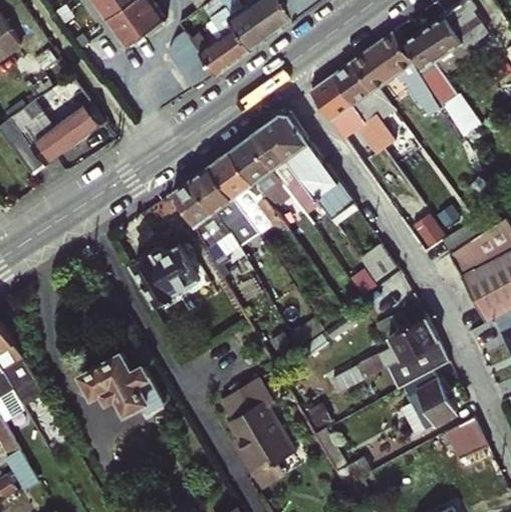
[(85,10),(78,0),(73,0),(64,7),(72,19),(85,10)]
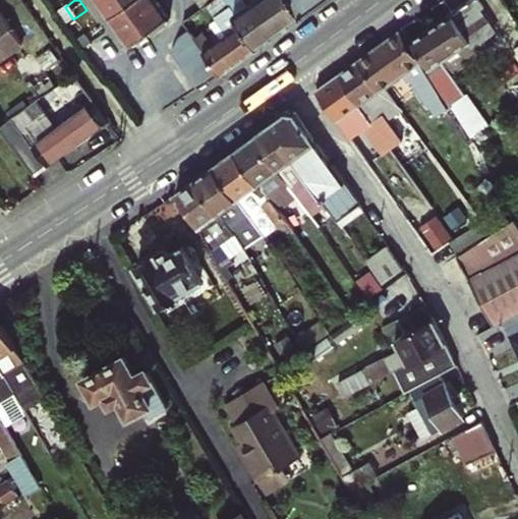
[(122,0),(94,0),(106,18),(126,4),(122,0)]
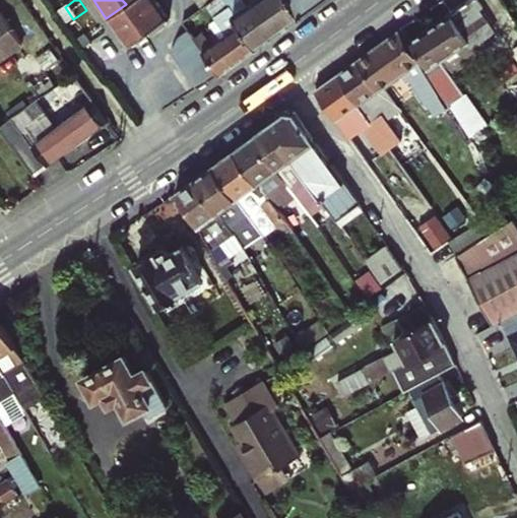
[(132,0),(126,4),(106,18),(127,48),(167,20),(152,0),(132,0)]
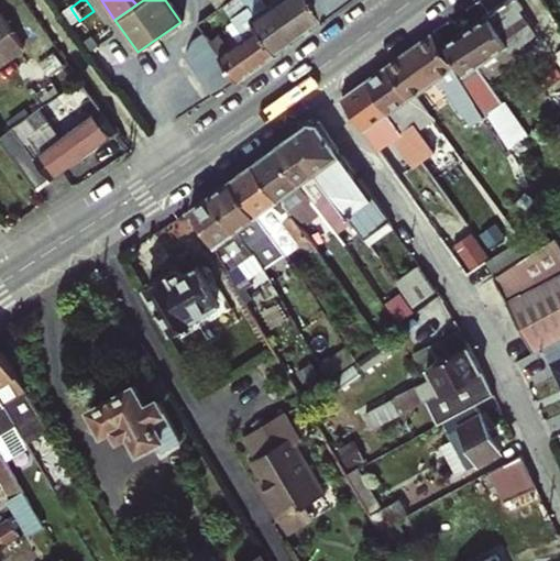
[(206,0),(215,13),(222,7),(231,0),(206,0)]
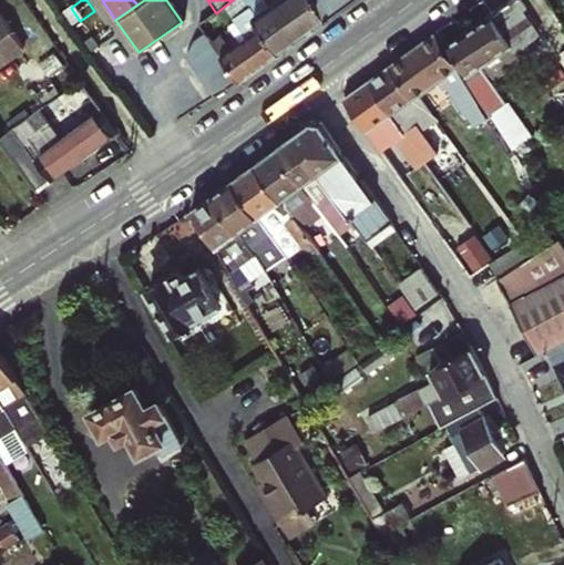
[(233,0),(224,7),(247,41),(221,60),(228,71),(238,85),(282,52),(242,0),(233,0)]
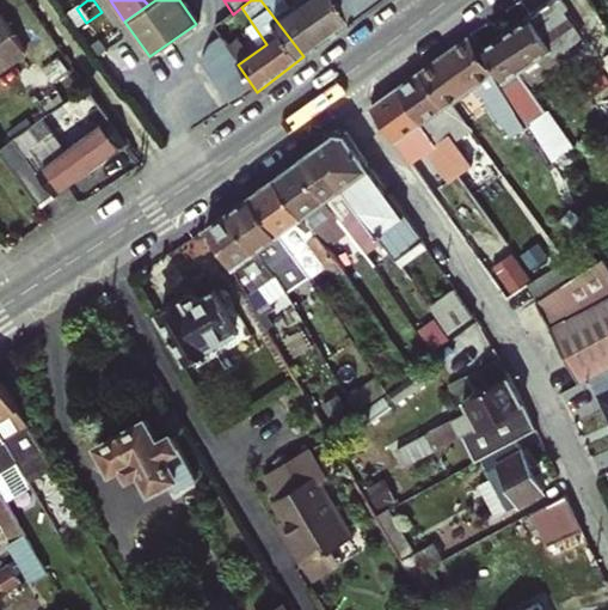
[(260,0),(304,56),(329,37),(313,17),(317,14),(306,0),(260,0)]
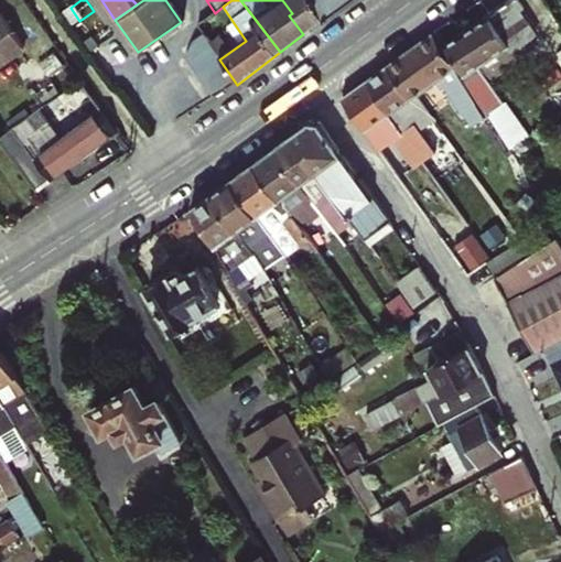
[(282,0),(292,13),(289,15),(303,34),(326,18),(315,0),(282,0)]
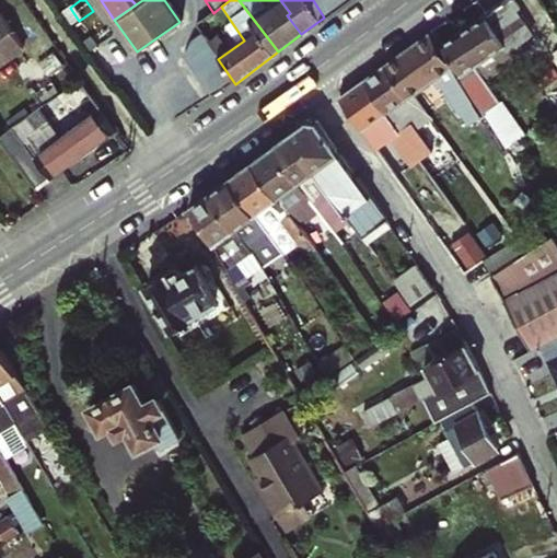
[(313,0),(324,18),(327,14),(331,12),(322,0),(313,0)]
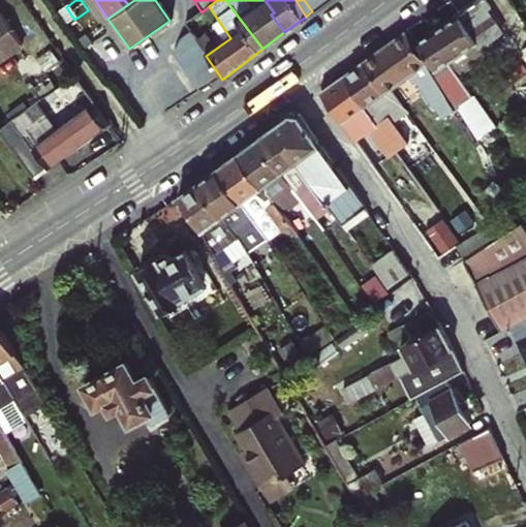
[(304,0),(312,11),(328,0),(304,0)]
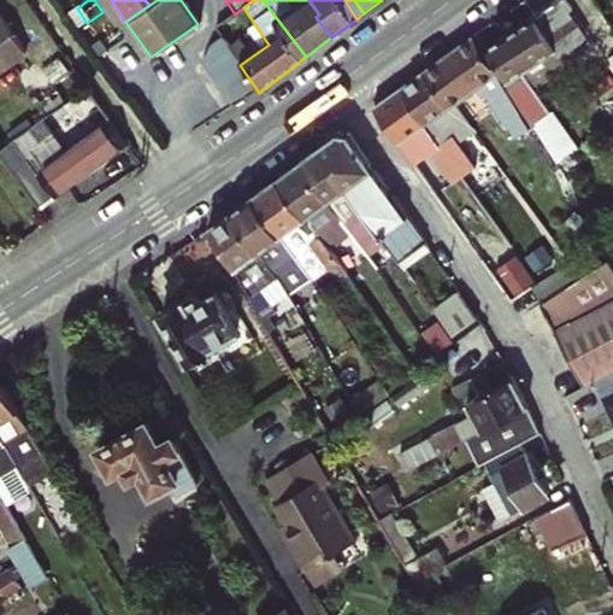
[(582,37),(558,1),(546,10),(567,46),(582,37)]
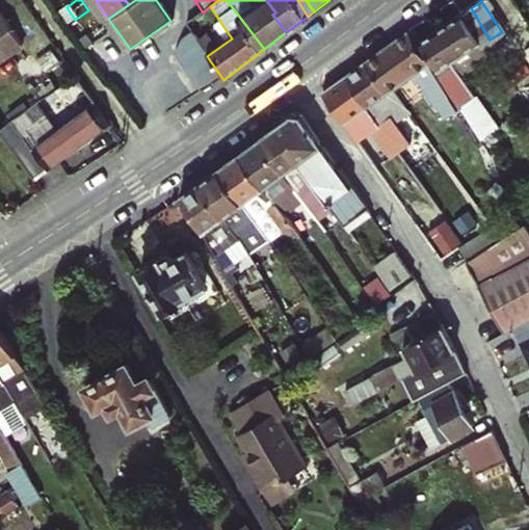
[(54,16),(63,28),(75,20),(67,7),(54,16)]
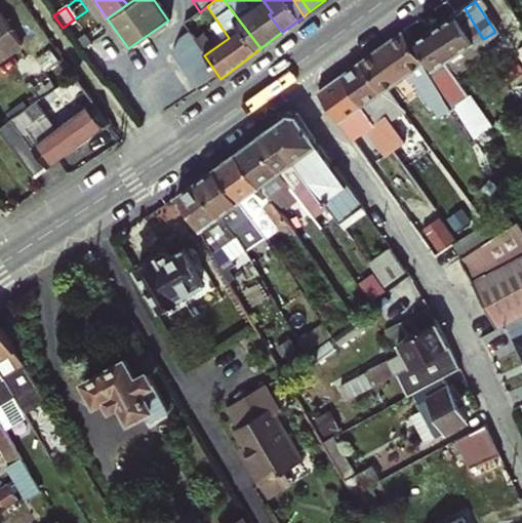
[(432,68),(430,70),(475,141),(520,110),(496,72),(465,92),(446,65),(475,44),(483,39),(465,8),(455,14),(415,41),(432,68)]
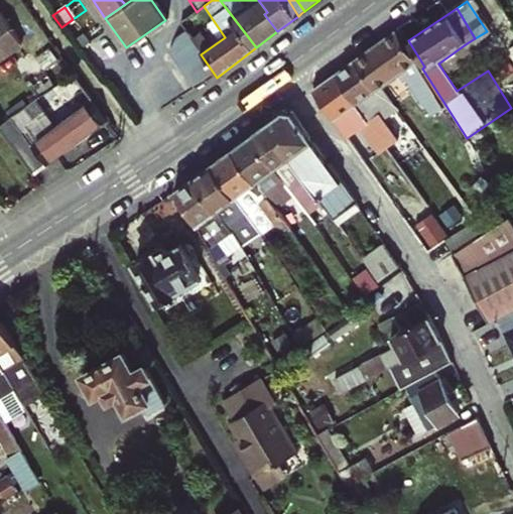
[(0,56),(19,44),(0,16),(0,56)]
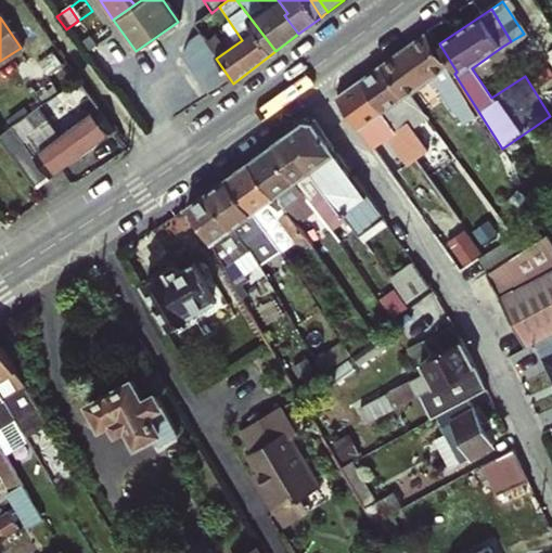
[(103,29),(90,38),(107,62),(119,53),(103,29)]
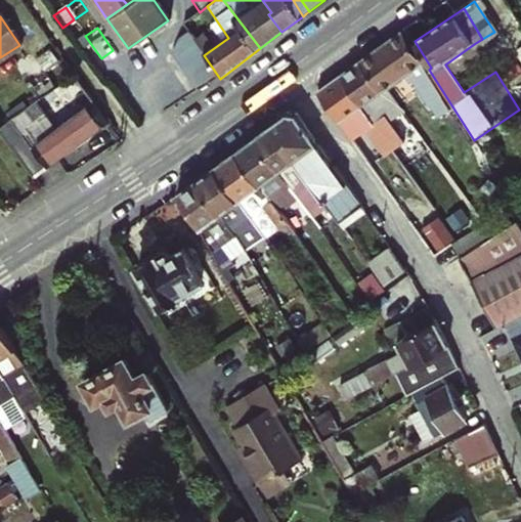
[(437,111),(446,105),(402,31),(359,61),(380,91),(385,88),(410,70),(429,102),(432,100),(437,111)]
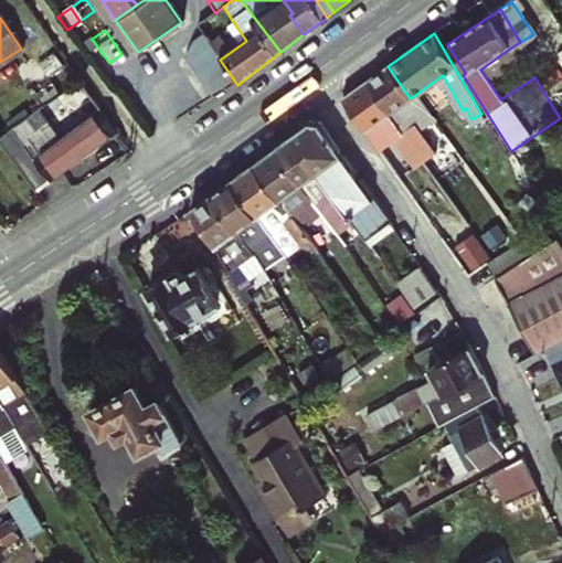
[(202,35),(179,52),(188,64),(211,48),(203,35),(202,35)]
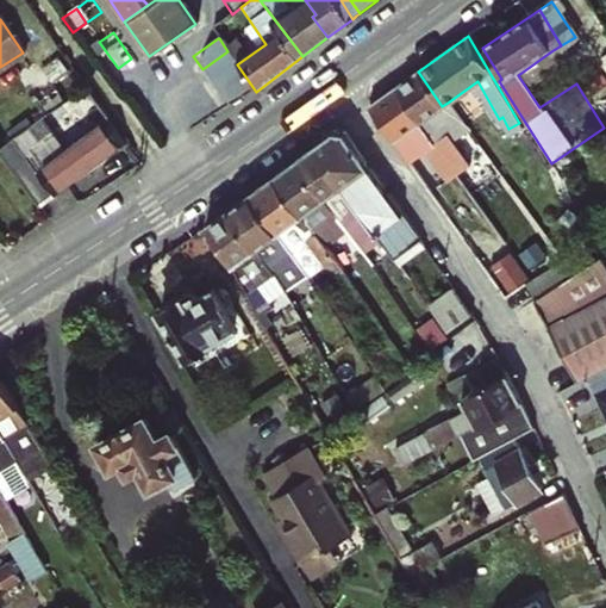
[(99,42),(87,51),(105,78),(118,68),(99,42)]
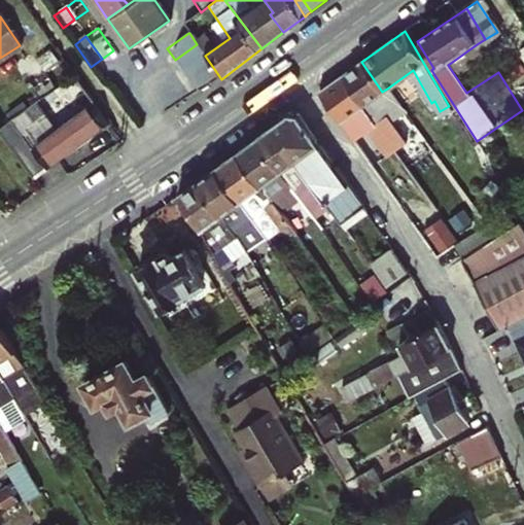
[(197,44),(175,60),(182,71),(205,56),(197,44)]
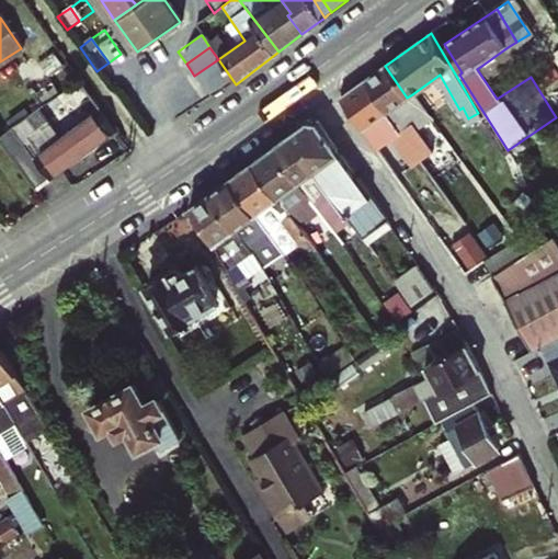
[(218,59),(194,76),(202,88),(226,70),(218,59)]
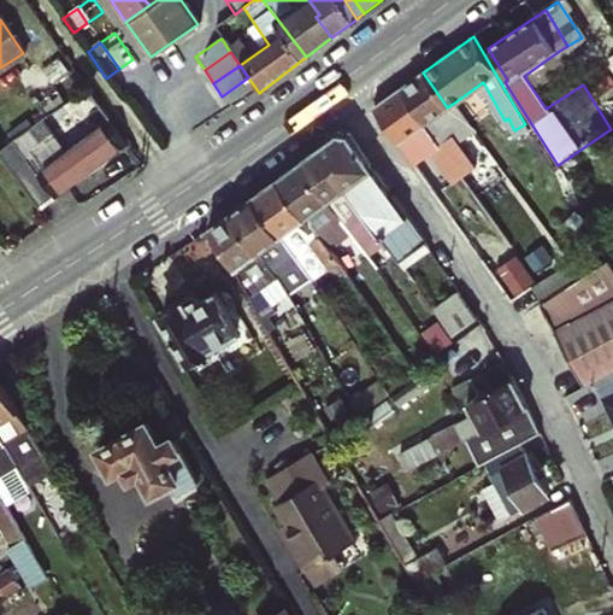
[(438,145),(453,135),(463,128),(469,124),(453,104),(447,107),(423,72),(400,89),(438,145)]
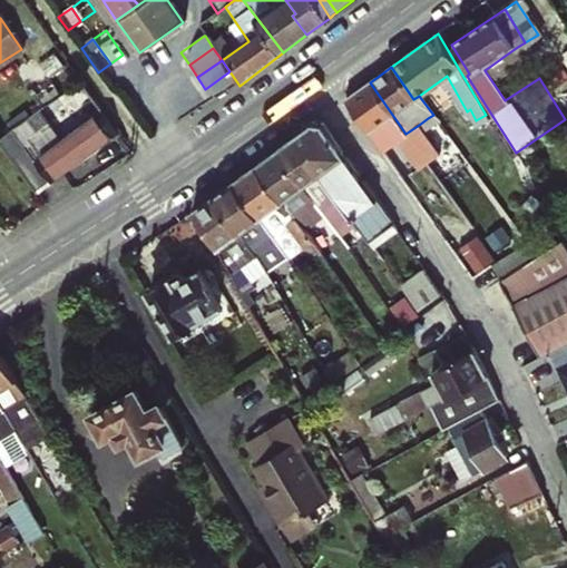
[(230,71),(205,89),(214,101),(240,86),(230,71)]
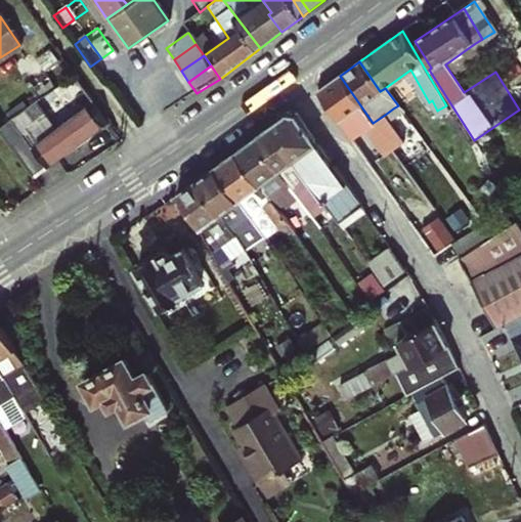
[(403,140),(385,115),(373,123),(340,76),(317,92),(370,166),(377,161),(357,134),(365,128),(384,155),(392,149),(403,140)]
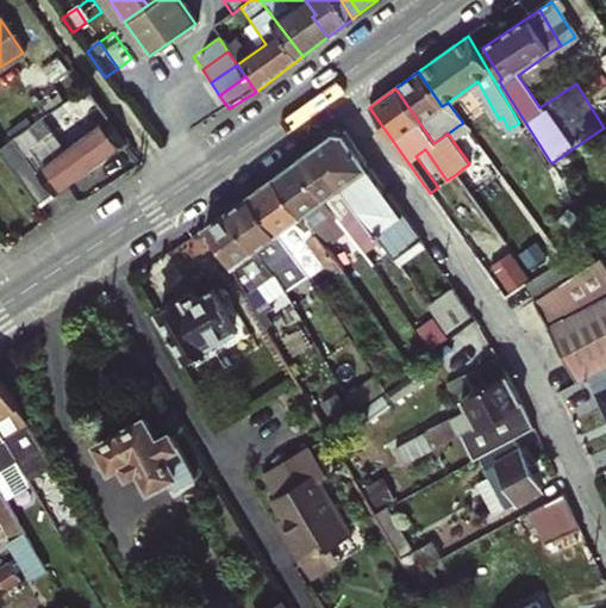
[(0,153),(38,206),(126,146),(107,118),(36,167),(16,137),(0,148),(0,153)]
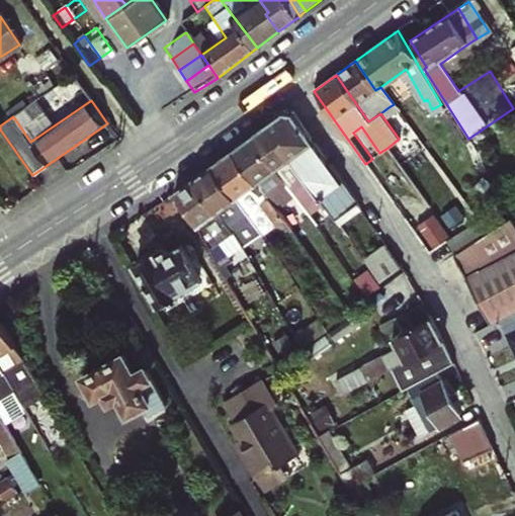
[(294,114),(283,112),(266,125),(328,211),(334,221),(356,204),(294,114)]
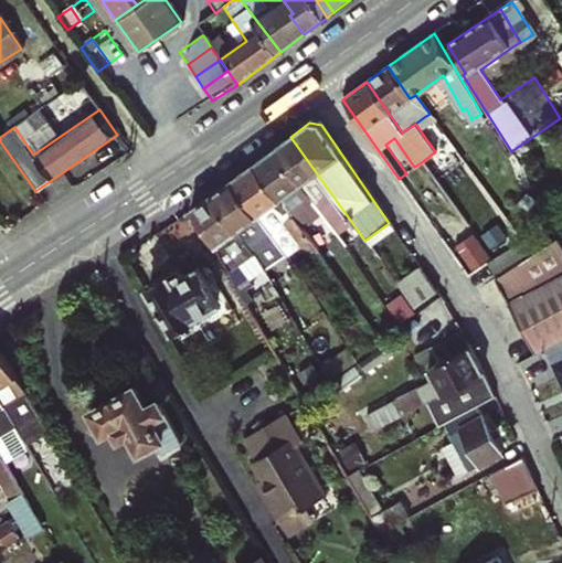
[(341,242),(358,231),(290,137),(281,144),(273,149),(324,219),(341,242)]
